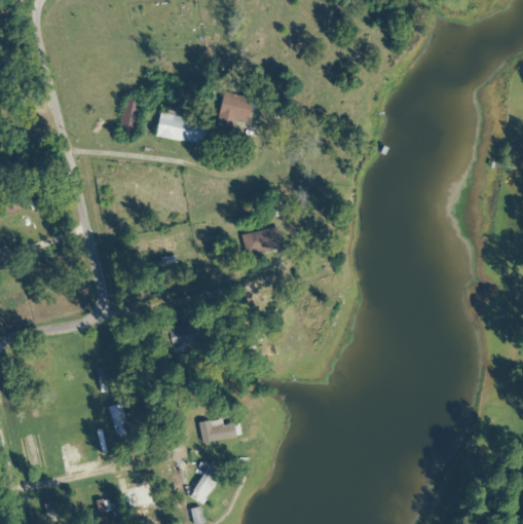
[(235,119),(251,122),(256,99),(224,91),(216,128),(233,132),(235,119)]
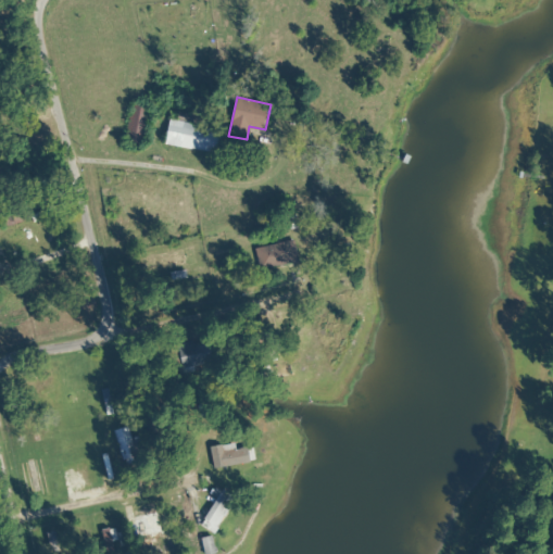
[(223,128),(170,120),(165,143),(218,153),(223,128)]
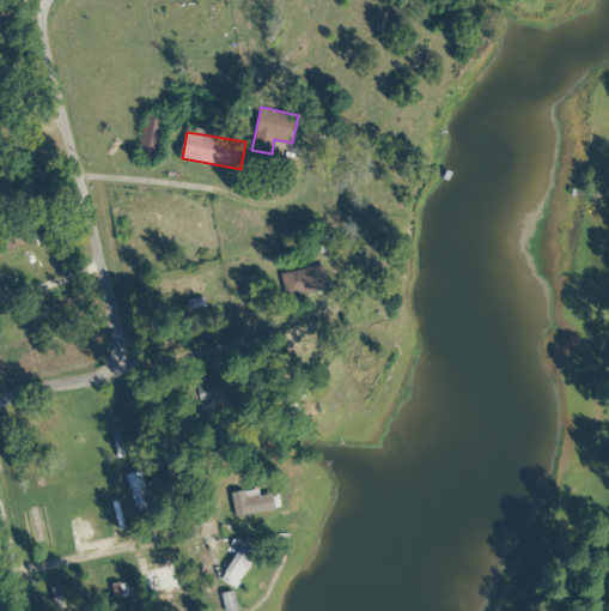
[(287,295),(328,288),(323,264),(284,271),(287,295)]
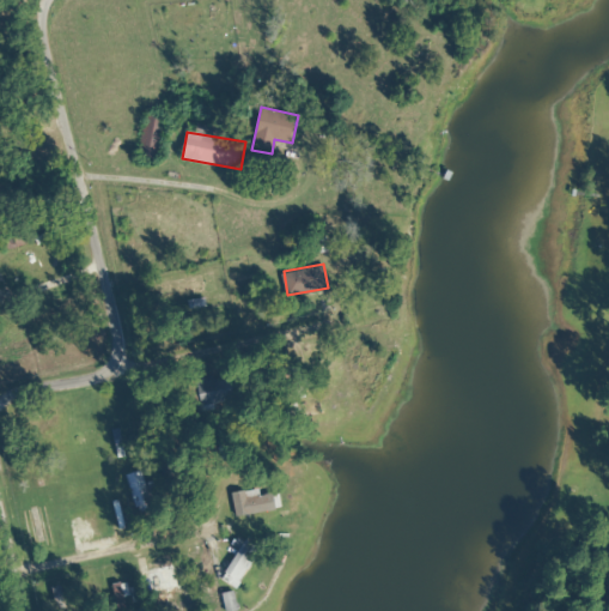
[(232,373),(198,376),(200,411),(215,409),(215,403),(235,400),(232,373)]
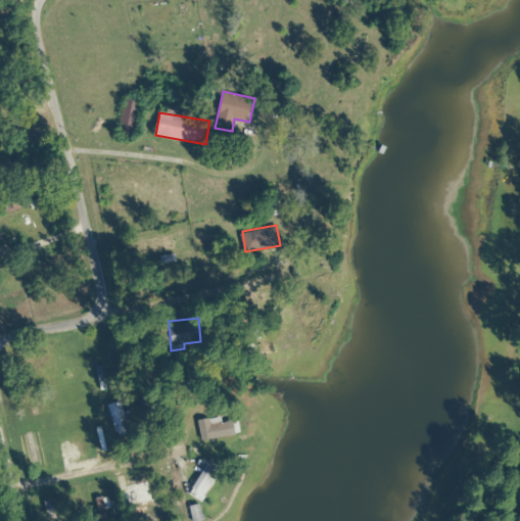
[(107,404),(117,435),(131,431),(122,399),(107,404)]
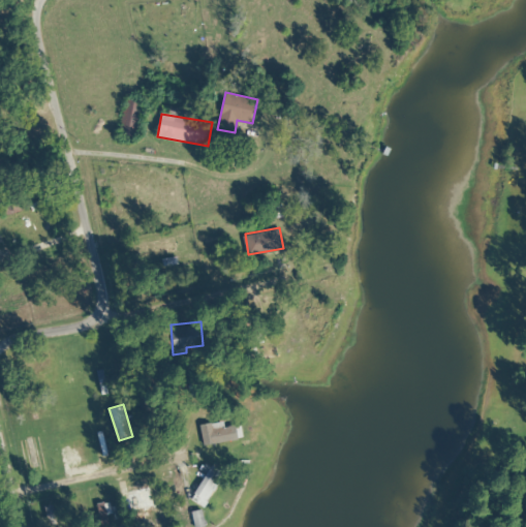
[(236,425),(225,427),(223,420),(200,425),(205,446),(239,439),(236,425)]
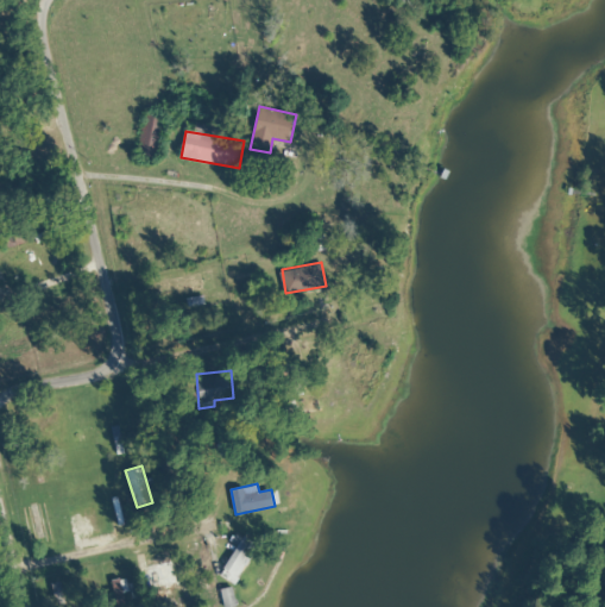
[(43,507),(32,509),(38,537),(49,536),(43,507)]
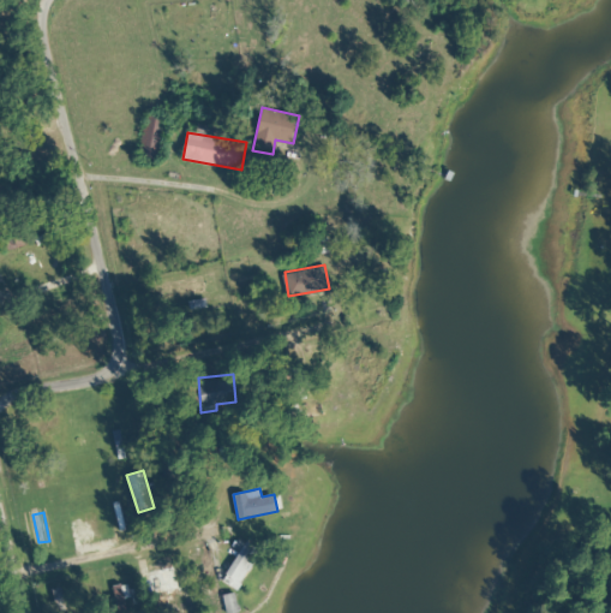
[(258,548),(247,541),(226,575),(237,582),(258,548)]
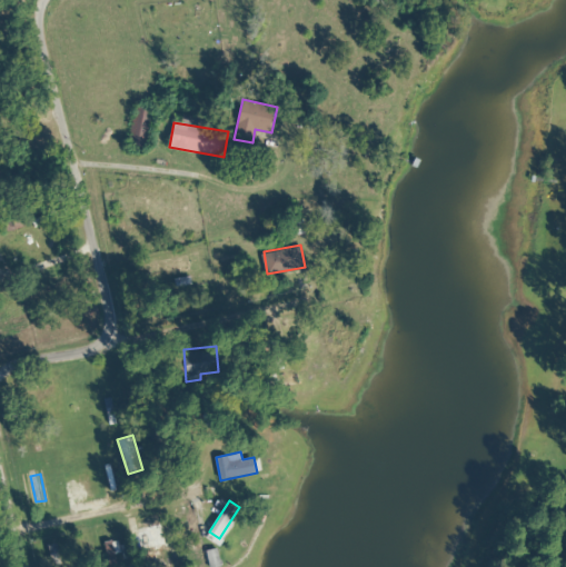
[(166,546),(162,523),(137,526),(139,549),(166,546)]
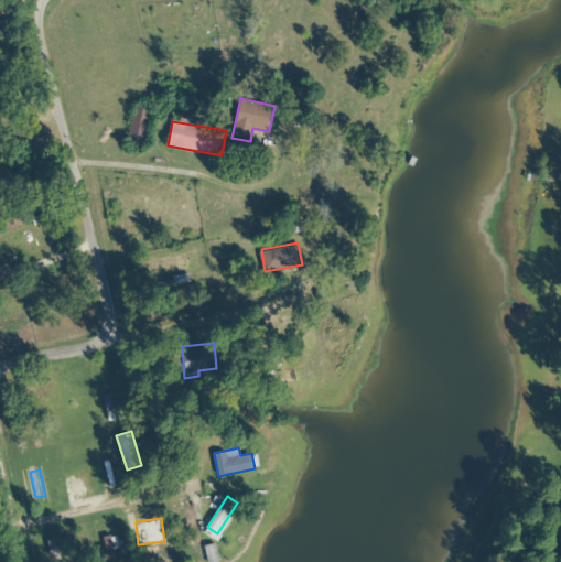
[(119,561),(116,535),(105,537),(108,561),(119,561)]
